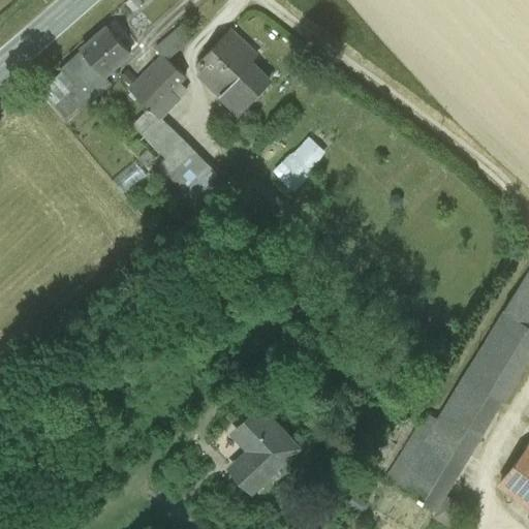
[(75,86),(83,94),(103,75),(130,53),(107,26),(60,68),(62,70),(41,89),(65,118),(78,107),(66,94),(75,86)]
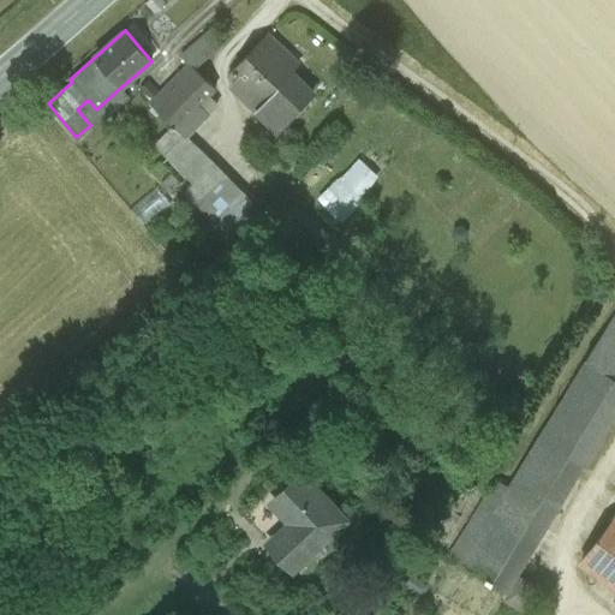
[(180,57),(187,65),(189,64),(195,70),(225,45),(212,30),(180,57)]
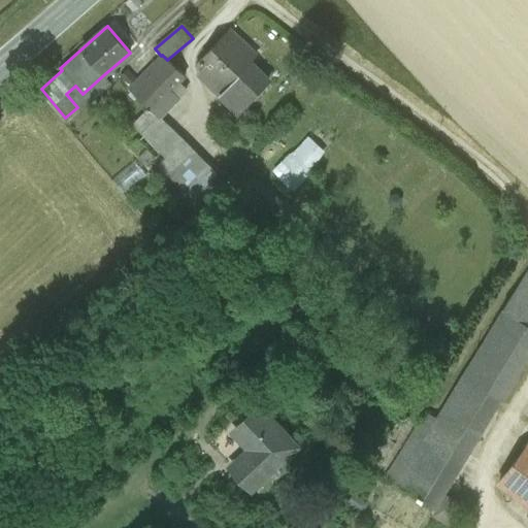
[(209,85),(238,111),(268,80),(251,63),(253,62),(241,52),(246,46),(234,35),(229,40),(224,35),(195,65),(212,80),(209,85)]
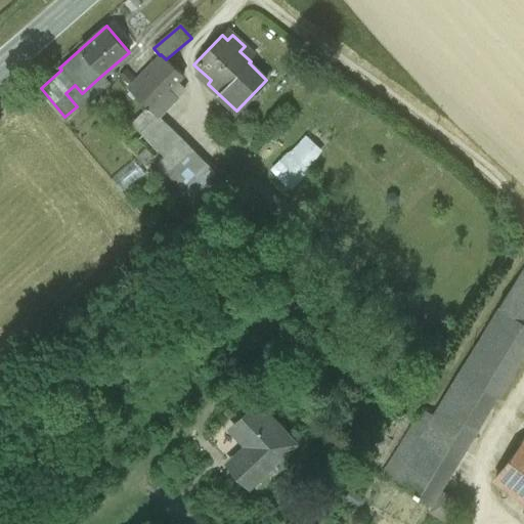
[(160,55),(127,89),(148,110),(149,110),(165,93),(183,76),(166,59),(161,54),(160,55)]
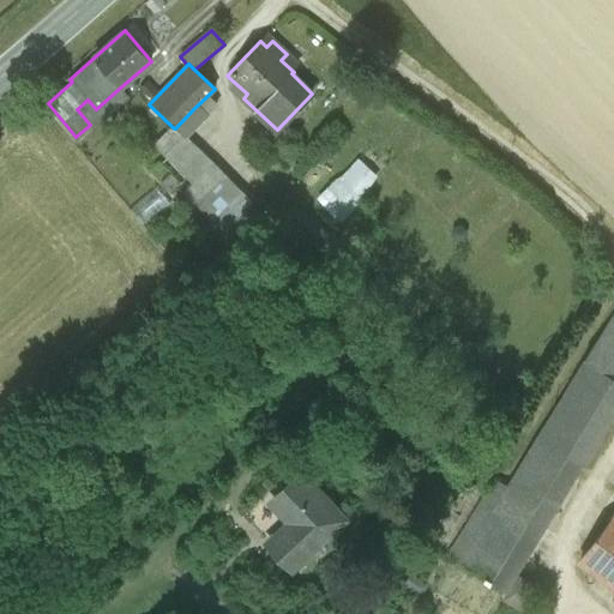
[(77,109),(90,125),(94,130),(130,98),(120,88),(96,109),(88,100),(77,109)]
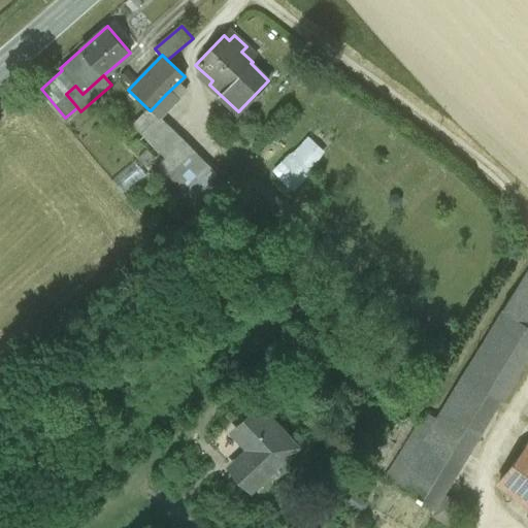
[(174,102),(166,94),(151,110),(150,110),(137,123),(144,131),(141,134),(178,171),(171,179),(186,194),(194,187),(202,194),(219,176),(160,117),(174,102)]
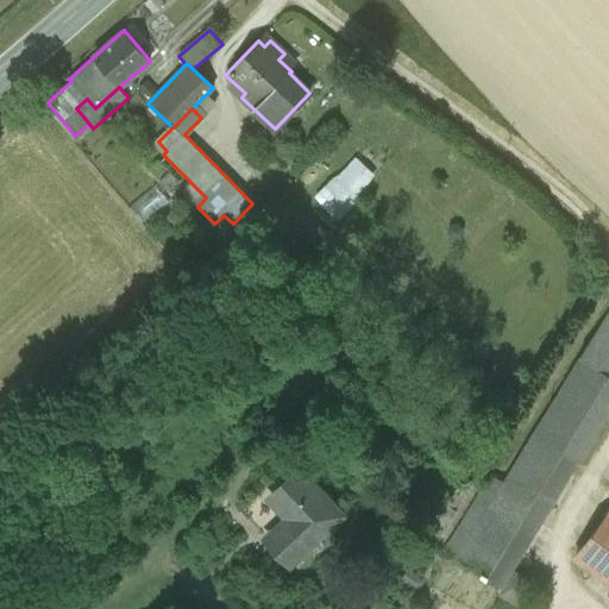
[(336,218),(378,177),(357,155),(314,195),(336,218)]
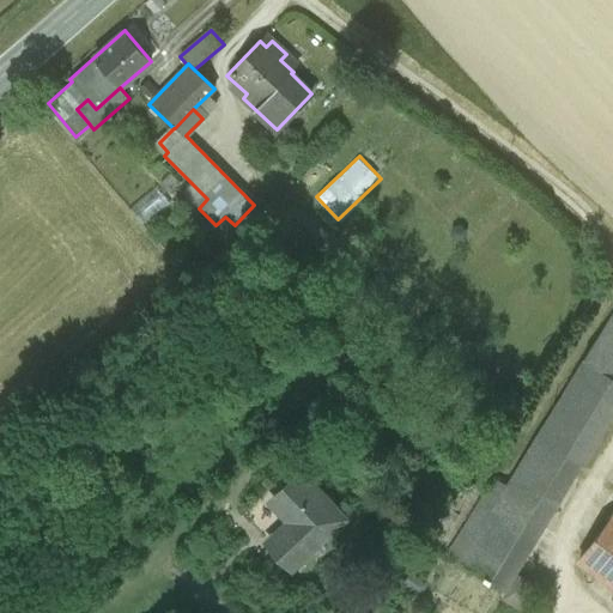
[(447,556),(504,589),(612,410),(612,316),(508,490),(493,480),(447,556)]
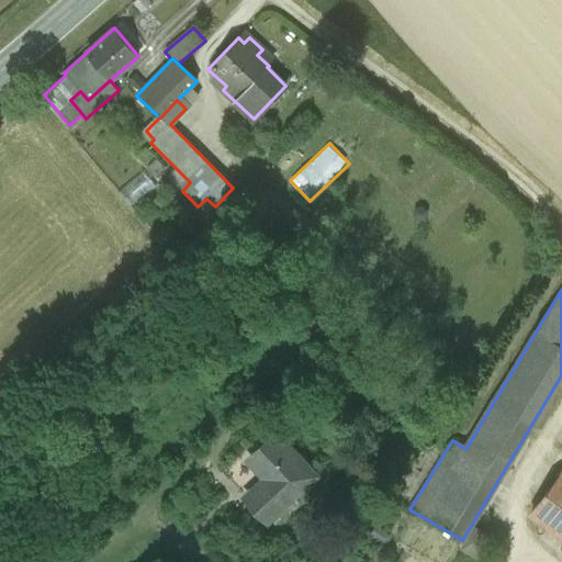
[(313,475),(274,436),(250,459),(269,478),(247,498),(267,519),(313,475)]
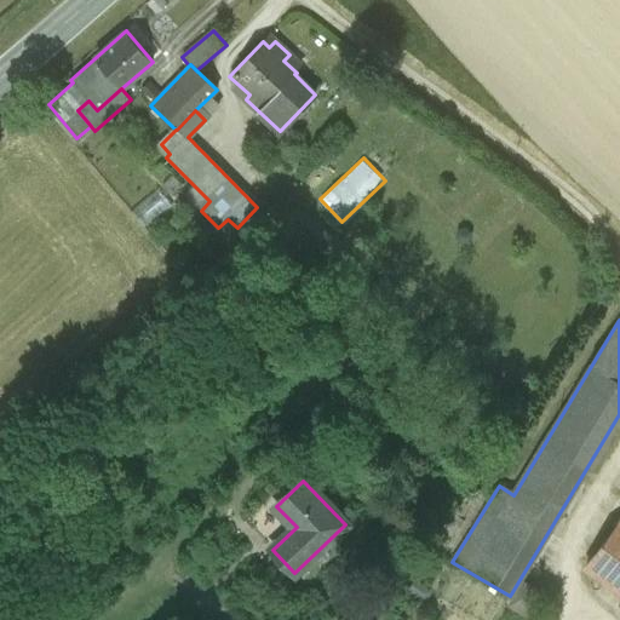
[(619,521),(586,568),(619,591),(619,521)]
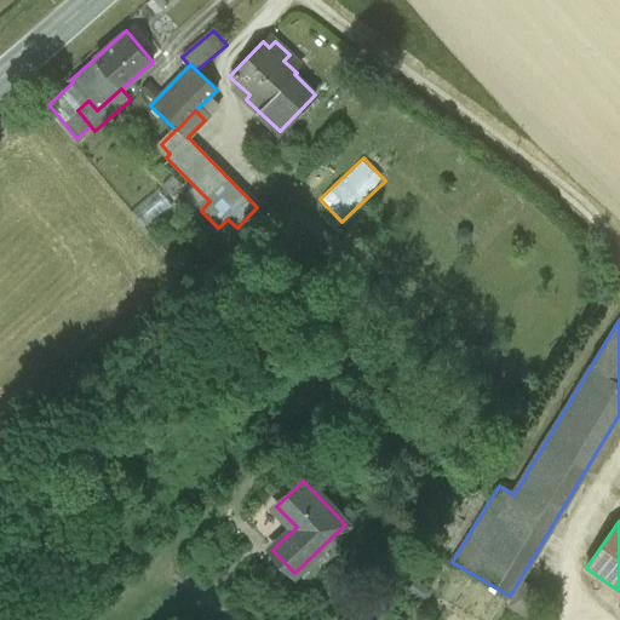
[(541,595),(523,585),(512,603),(529,614),(541,595)]
